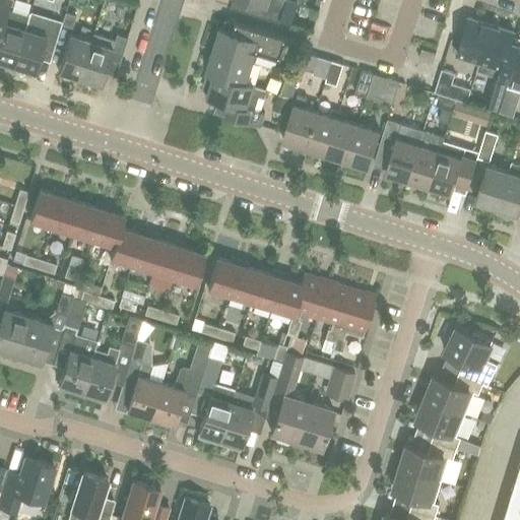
[(0,0),(0,60),(12,64),(28,15),(27,14),(9,9),(12,0),(0,0)]
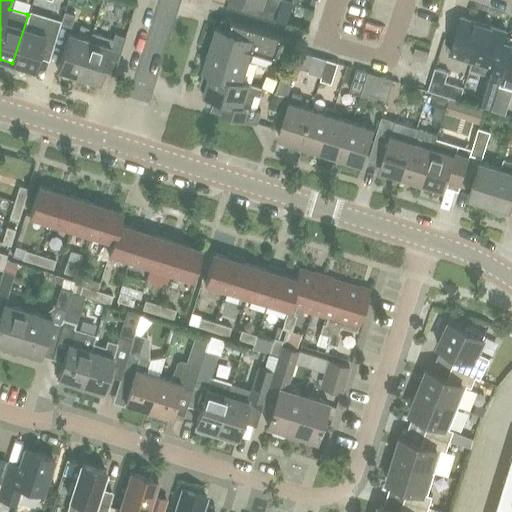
[(246,12),(275,21),(281,0),(249,0),(250,0),(246,12)]
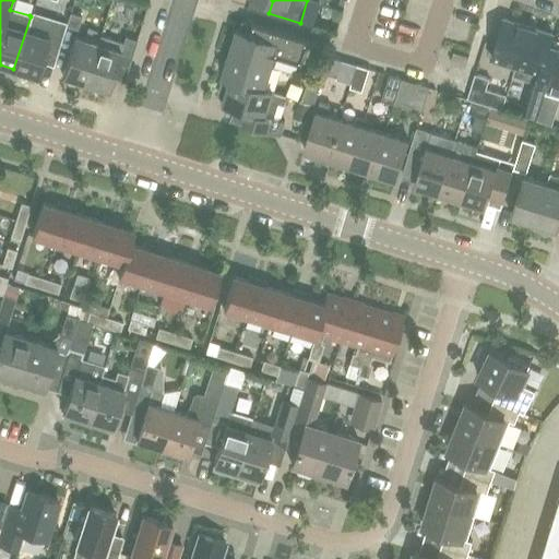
[(66,25),(76,28),(81,15),(69,11),(66,25)]
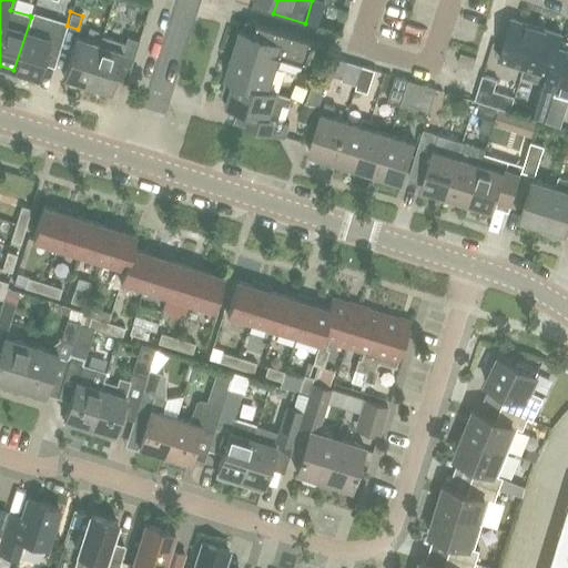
[(38,78),(54,23),(43,20),(44,17),(31,12),(30,16),(31,17),(13,70),(38,78)]
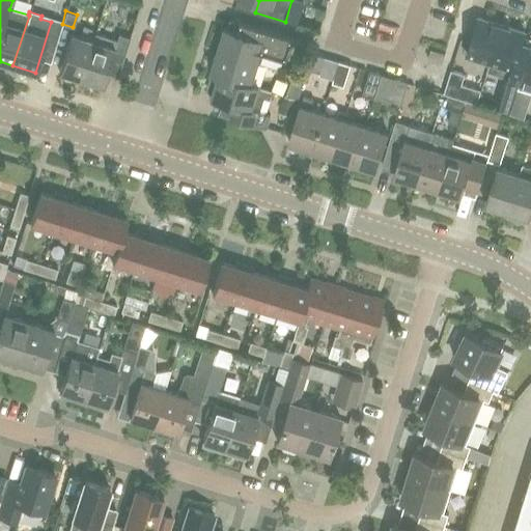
[(490,61),(501,24),(478,18),(467,54),(490,61)]
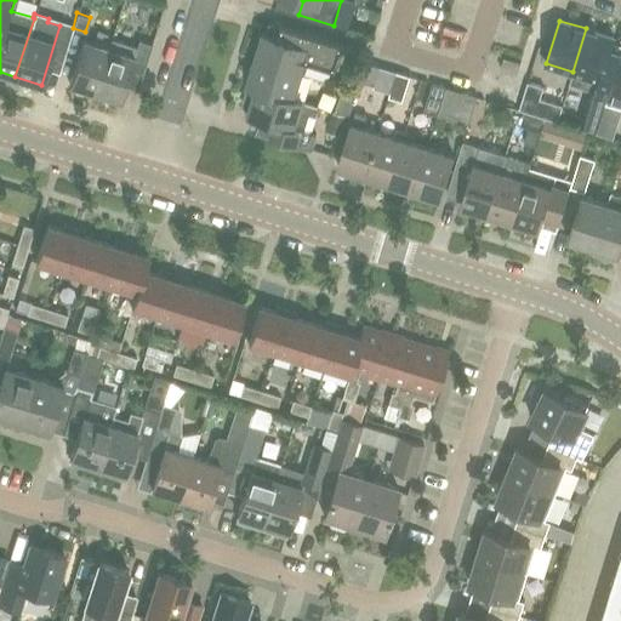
[(277,36),(263,32),(255,58),(301,73),(305,61),(308,60),(334,67),(342,41),(281,23),(277,36)]
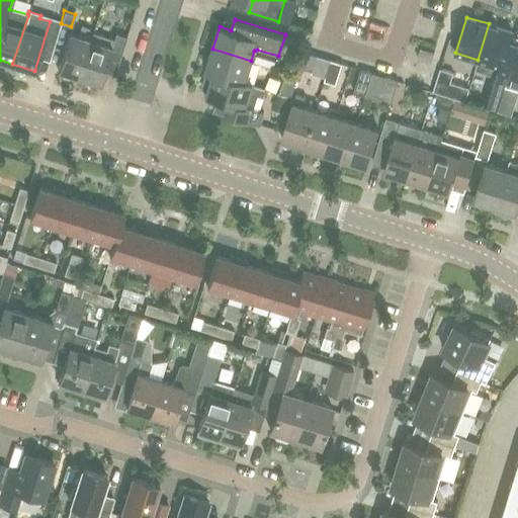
[(489,23),(478,60),(489,64),(486,73),(494,76),(485,105),(498,109),(505,86),(514,58),(515,55),(517,47),(517,45),(517,42),(509,39),(512,30),(489,23)]
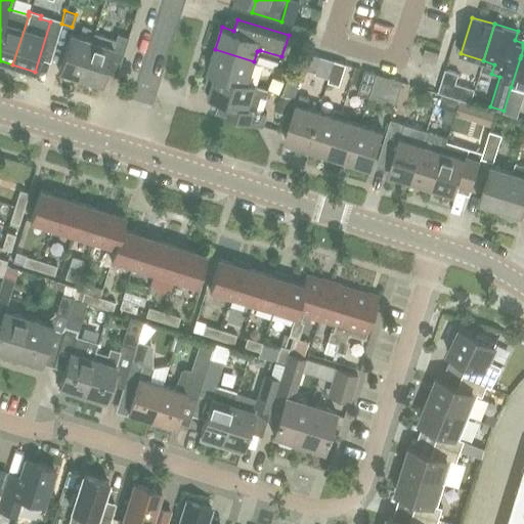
[(57,70),(80,77),(91,40),(70,33),(57,70)]
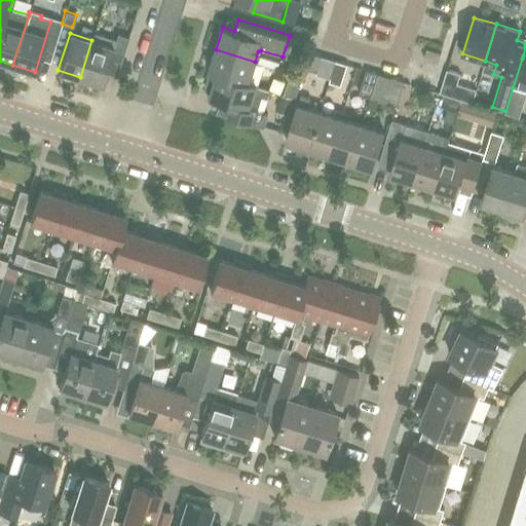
[(113,47),(91,40),(80,77),(102,84),(112,51),(122,54),(128,37),(117,33),(113,47)]
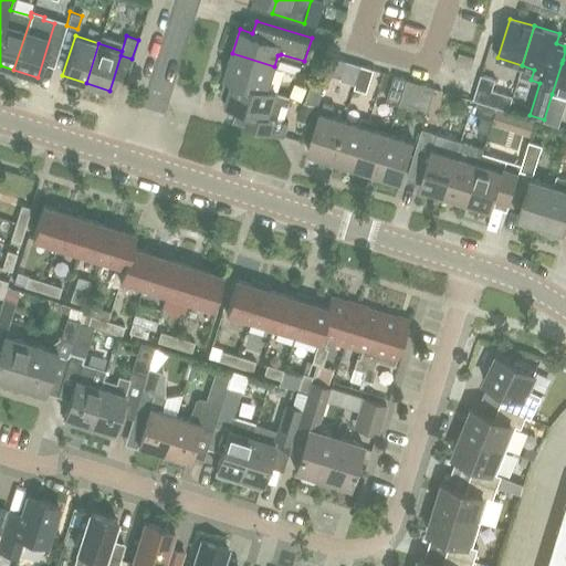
[(565,50),(565,51),(563,60),(562,63),(552,94),(565,98),(565,50)]
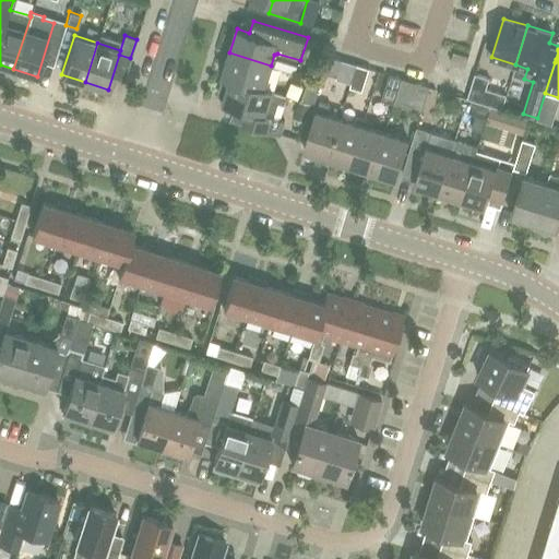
[(468,56),(453,50),(450,61),(465,66),(468,56)]
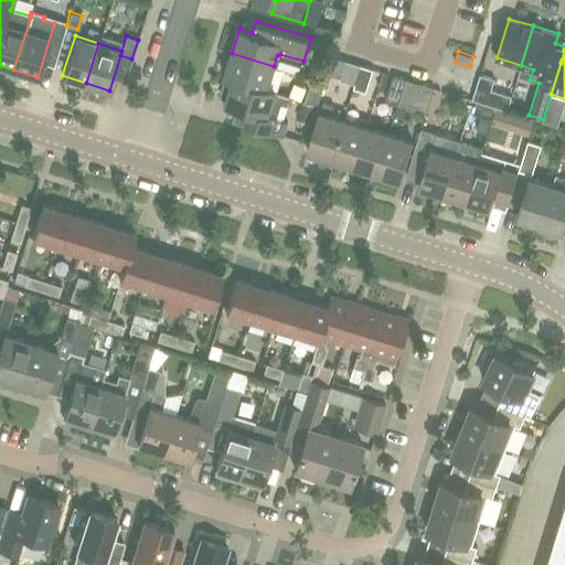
[(267,89),(267,88),(274,66),(232,53),(224,77),(226,77),(233,80),(233,78),(267,89)]
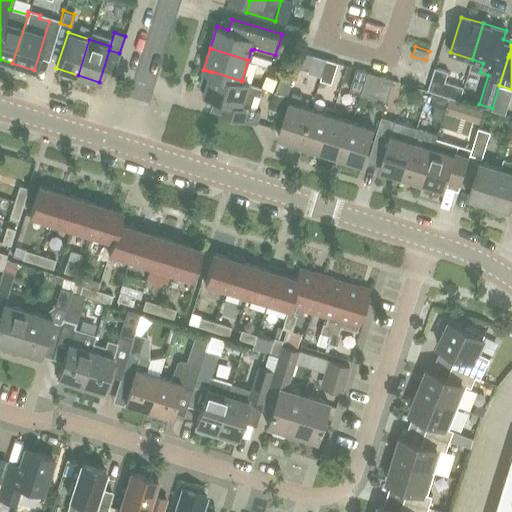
[(308,70),(313,55),(301,51),(296,66),(308,70)]
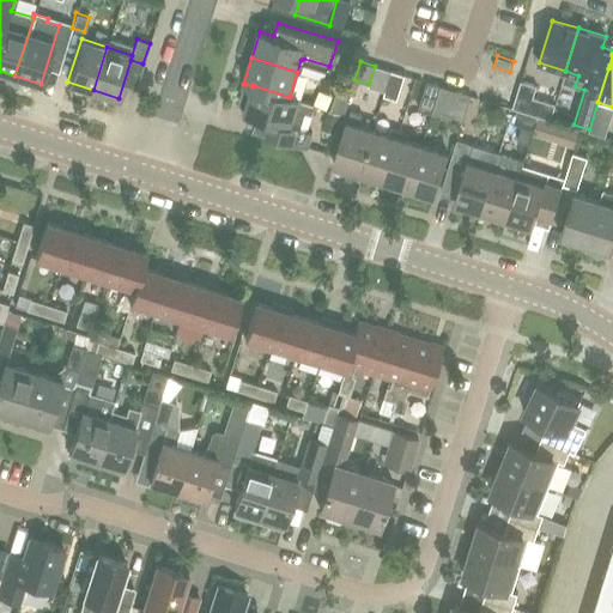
[(396,99),(405,74),(390,71),(383,96),(396,99)]
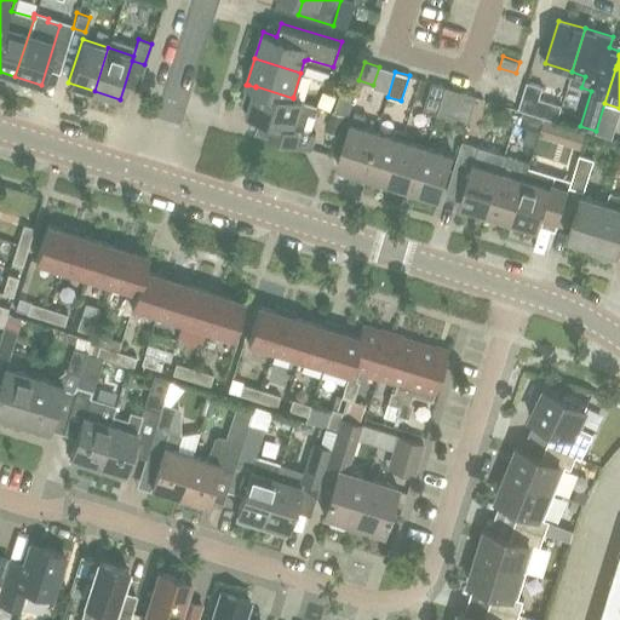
[(517,109),(556,121),(562,105),(539,98),(543,86),(526,81),(517,109)]
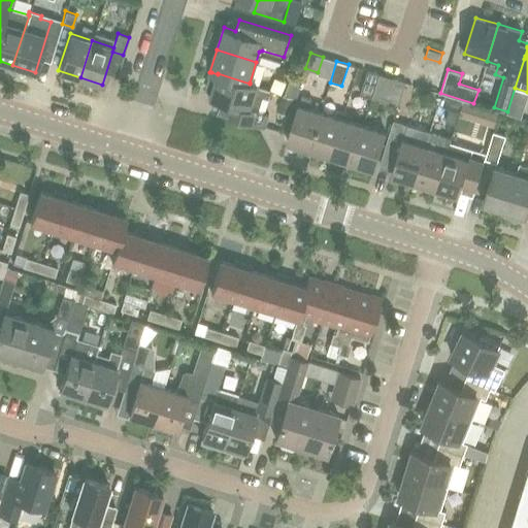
[(371,98),(380,73),(367,70),(360,94),(371,98)]
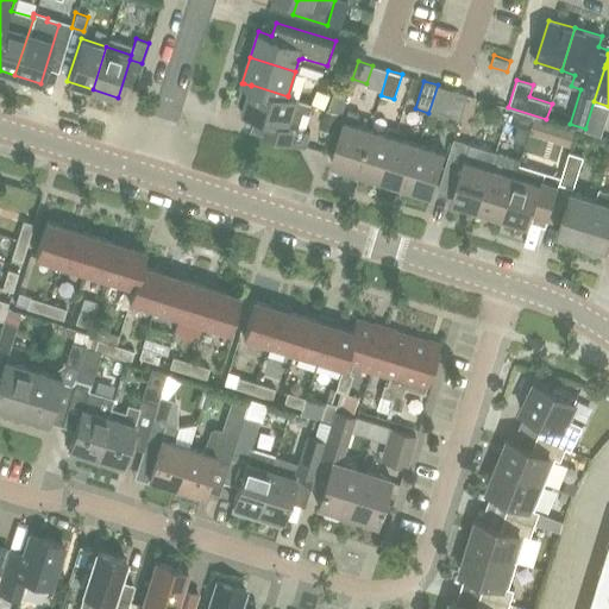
[(296,99),(288,95),(288,96),(251,85),(251,86),(244,83),(238,101),(245,104),(243,111),(256,115),(252,130),(306,145),(309,131),(288,125),(294,110),(309,114),(313,104),(296,99)]
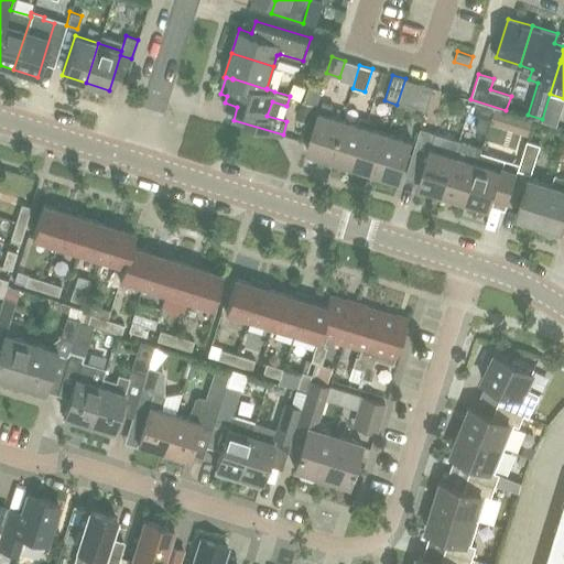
[(331,96),(349,100),(351,87),(333,83),(331,96)]
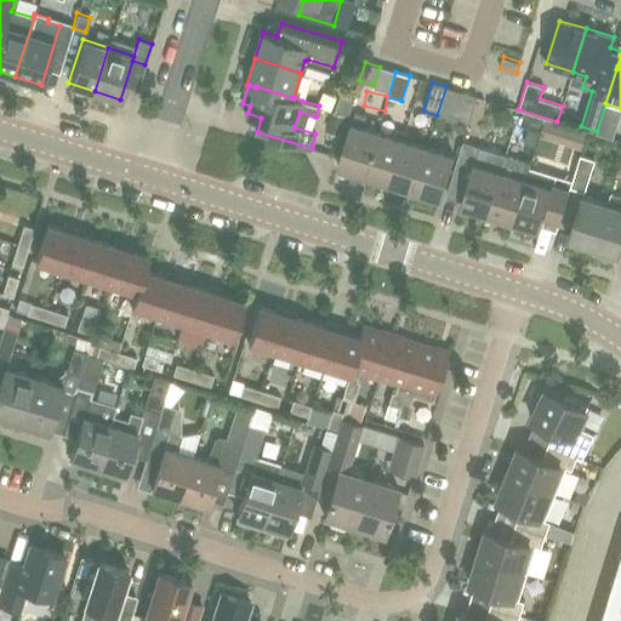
[(468,124),(477,96),(461,91),(453,119),(468,124)]
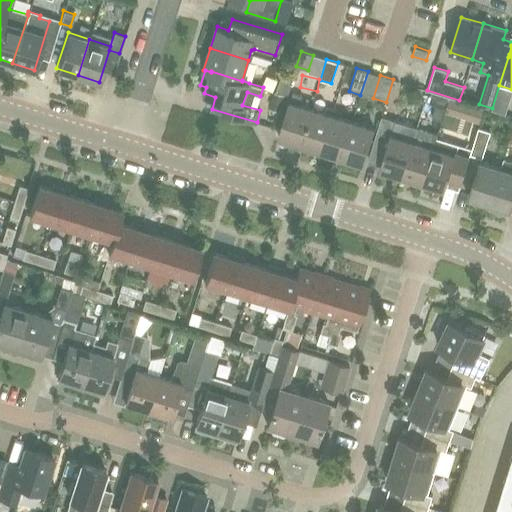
[(287,95),(292,80),(281,77),(276,92),(287,95)]
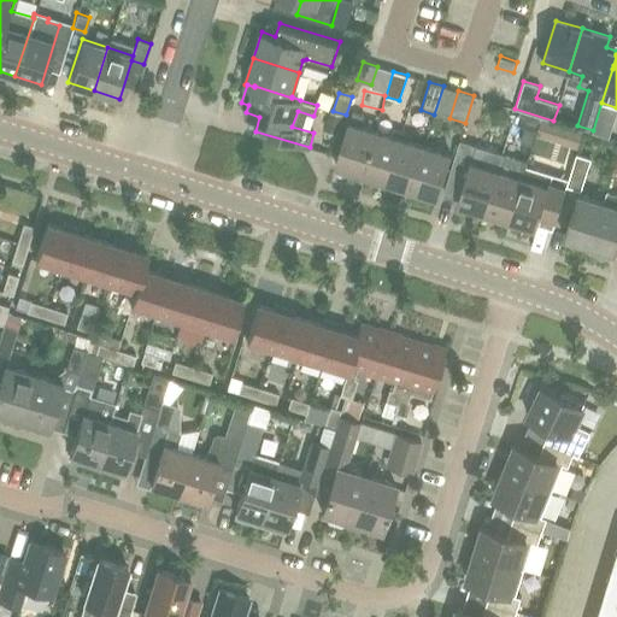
[(335,166),(362,174),(375,130),(360,127),(364,115),(353,111),(335,166)]
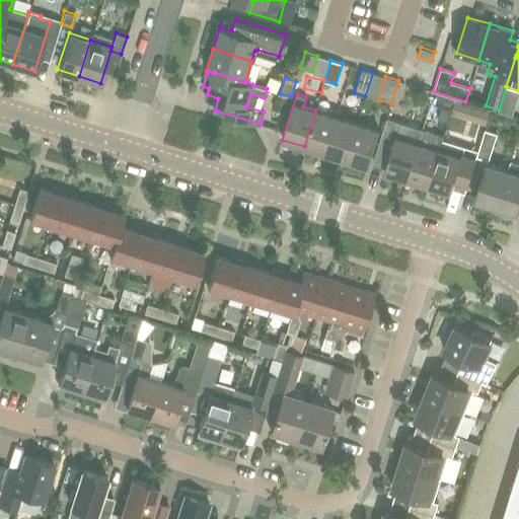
[(441,106),(438,119),(447,122),(451,109),(441,106)]
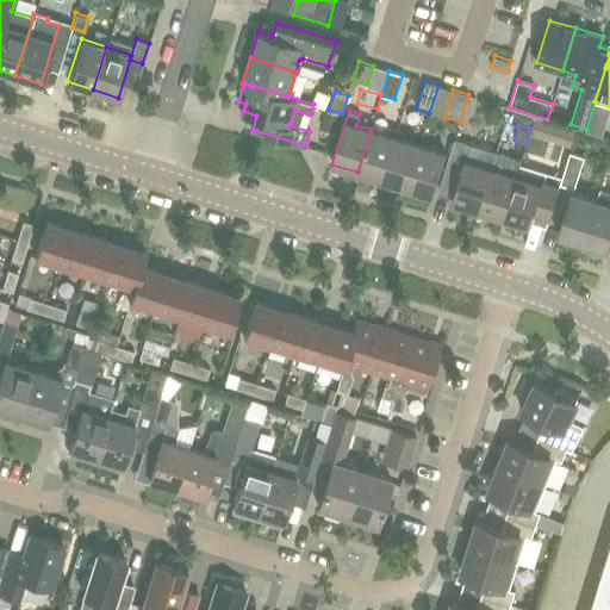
[(381,180),(398,130),(388,126),(386,134),(371,129),(358,172),(381,180)]
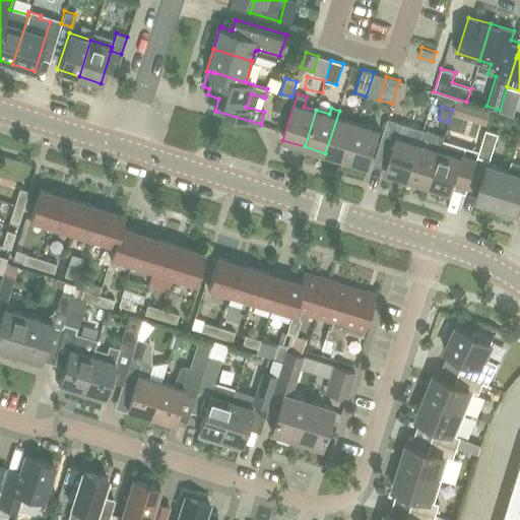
[(325,153),(346,159),(358,123),(345,119),(347,113),(339,111),(325,153)]
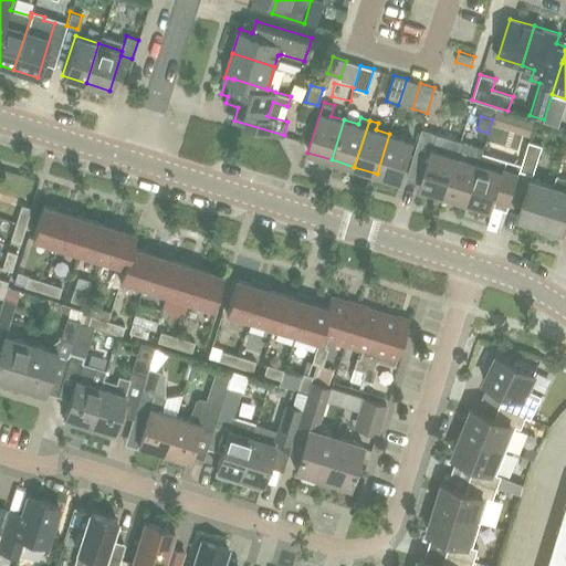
[(421,128),(420,133),(412,158),(427,163),(419,187),(443,195),(456,156),(461,140),(421,128)]
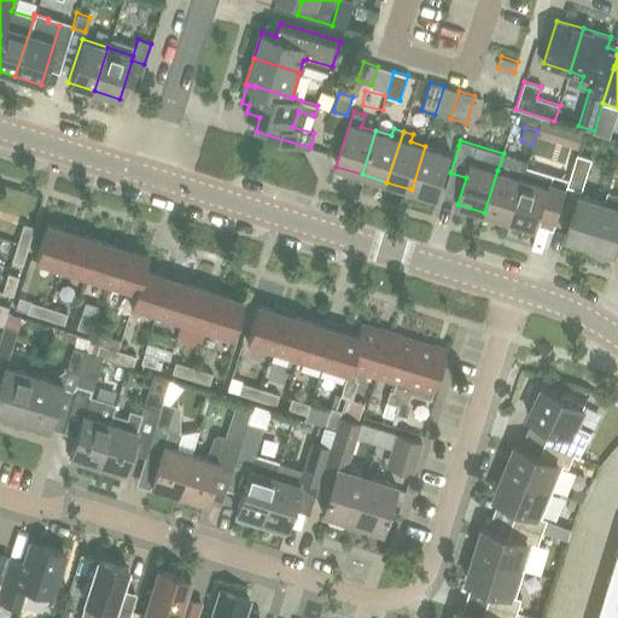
[(437,198),(450,155),(425,146),(412,190),(437,198)]
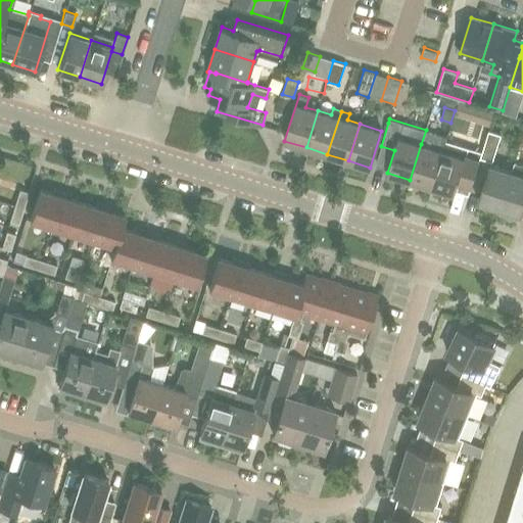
[(421,144),(410,180),(431,186),(442,150),(445,140),(447,137),(426,130),(421,144)]
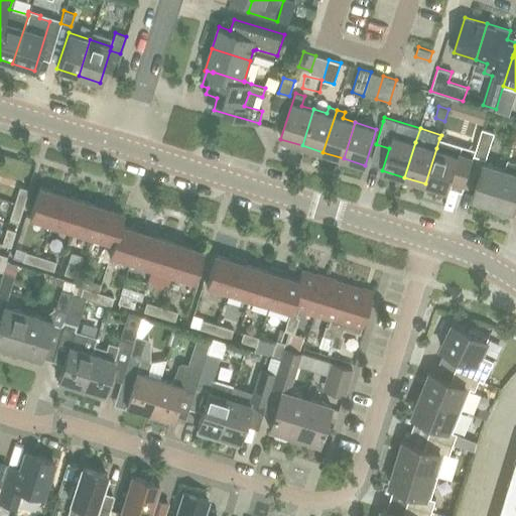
[(494,132),(482,128),(475,149),(474,155),(486,158),(494,132)]
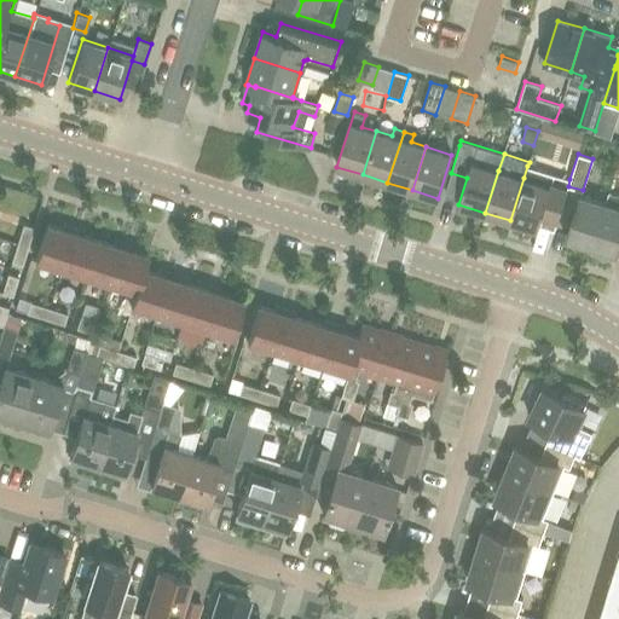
[(570,179),(527,166),(524,178),(510,220),(537,229),(545,202),(561,207),(568,186),(570,179)]
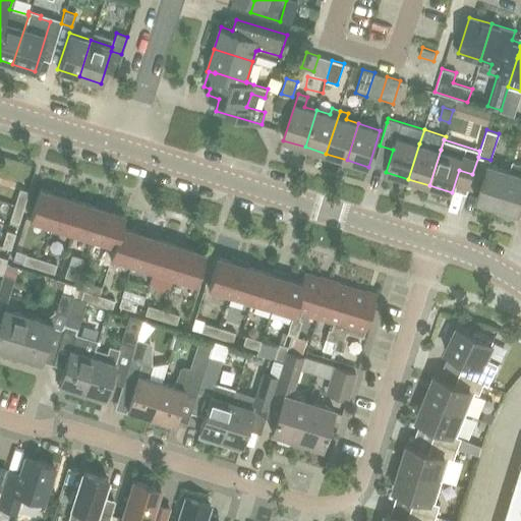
[(520,163),(512,161),(509,170),(498,207),(500,208),(498,212),(515,218),(517,213),(519,214),(520,207),(520,163)]
